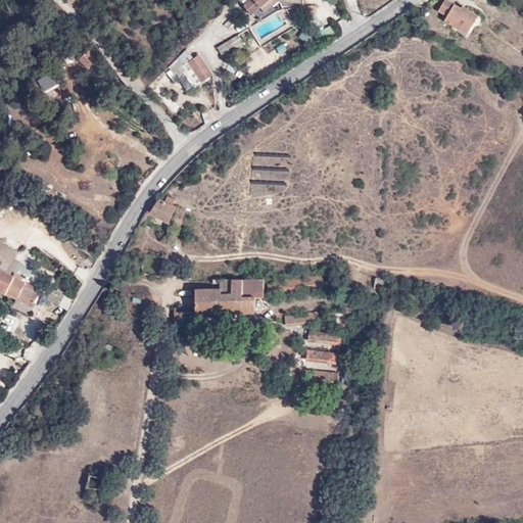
[(246,0),(240,5),(248,15),(267,0),(246,0)]
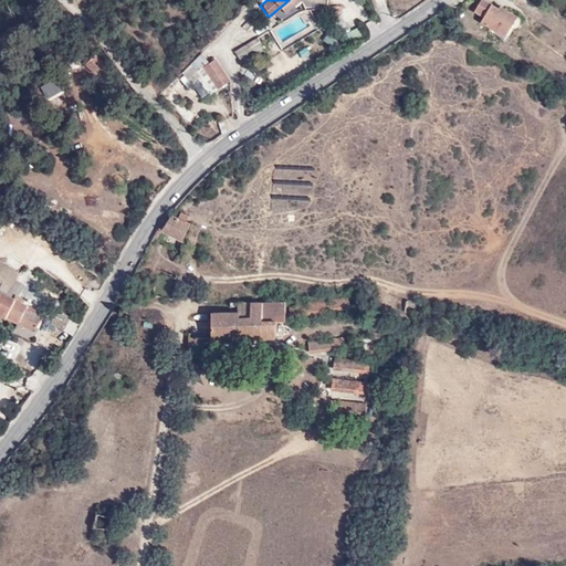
[(502,4),(500,8),(488,0),(483,0),(477,10),(485,16),(483,20),(507,34),(514,24),(515,25),(519,27),(521,25),(523,23),(523,21),(523,18),(521,17),(502,4)]
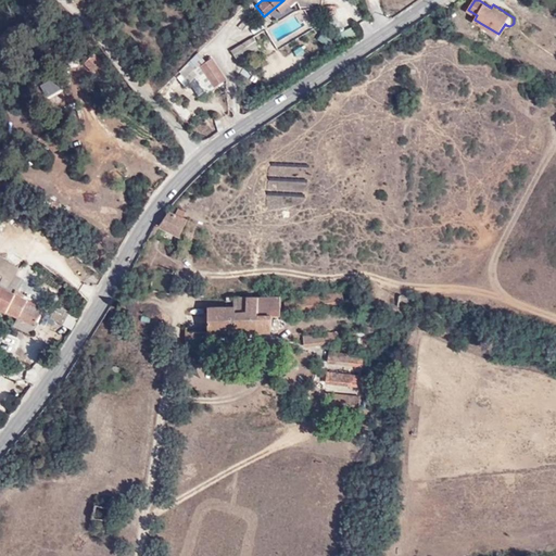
[(355,27),(337,32),(339,41),(357,37),(355,27)]
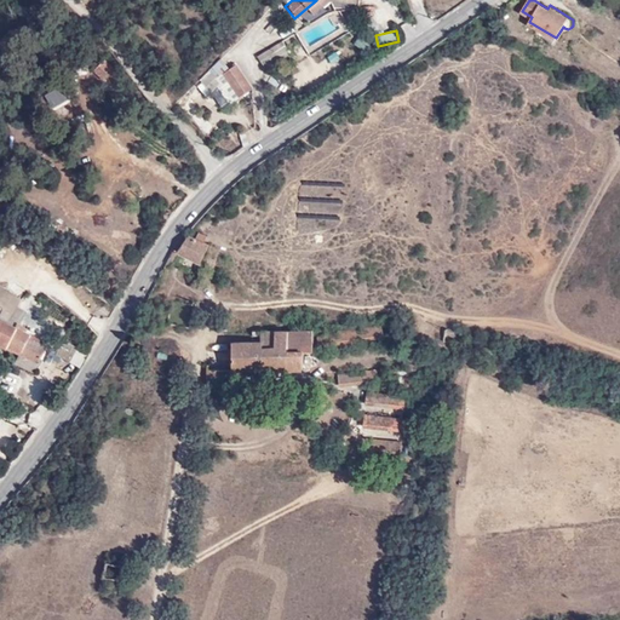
[(286,41),(260,57),(271,74),(296,58),(286,41)]
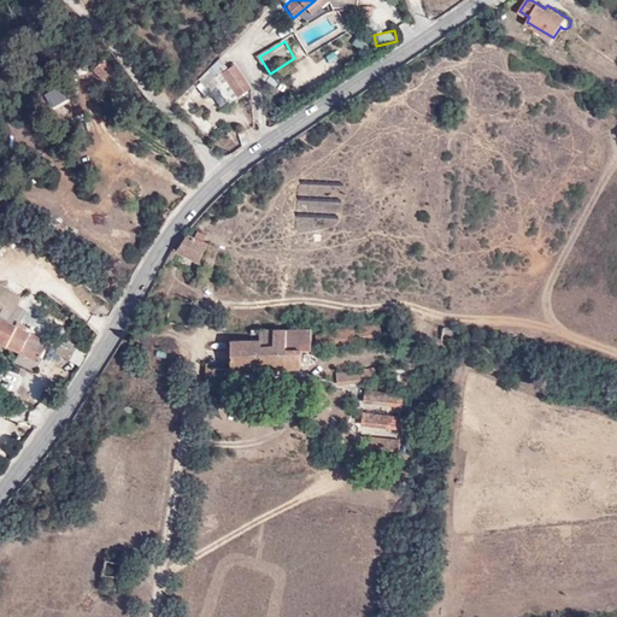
[(94,71),(109,83),(118,71),(104,59),(94,71)]
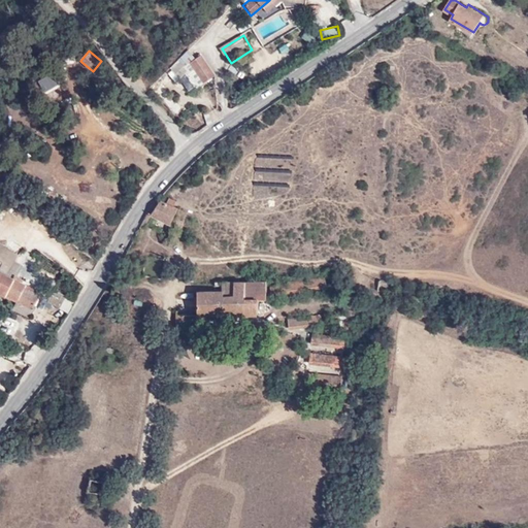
[(203,79),(213,71),(201,53),(190,60),(203,79)]
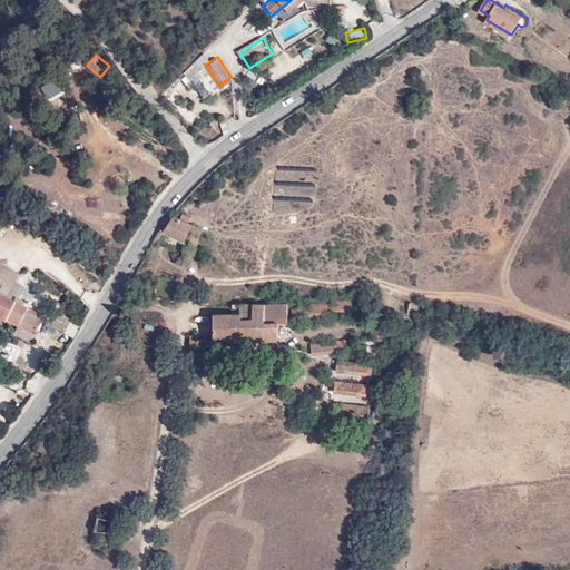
[(183,214),(179,219),(170,214),(158,228),(182,243),(192,226),(187,224),(189,218),(183,214)]
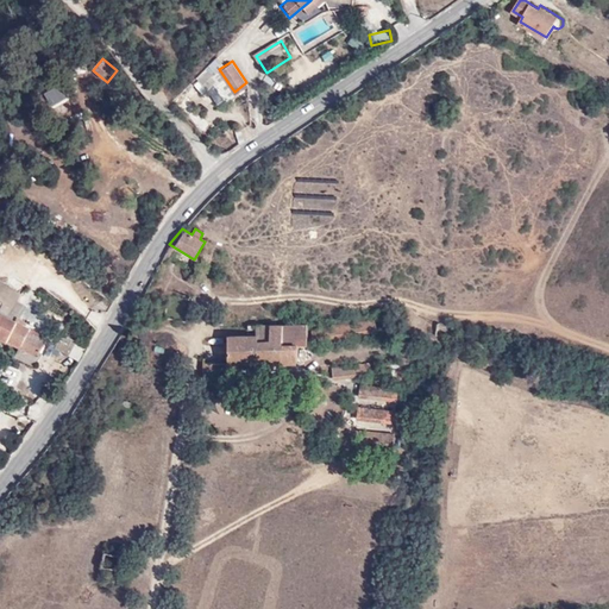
[(25,294),(1,280),(0,282),(0,338),(23,350),(18,359),(37,368),(49,341),(31,333),(32,330),(19,324),(29,307),(22,303),(25,294)]
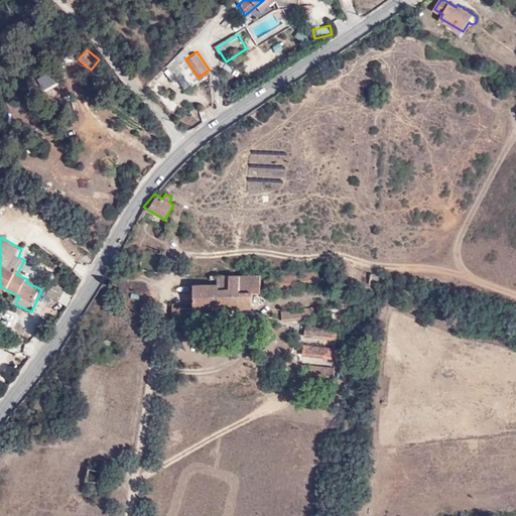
[(259,289),(259,274),(259,272),(216,273),(216,282),(192,282),(192,305),(251,303),(251,289),(259,289)]
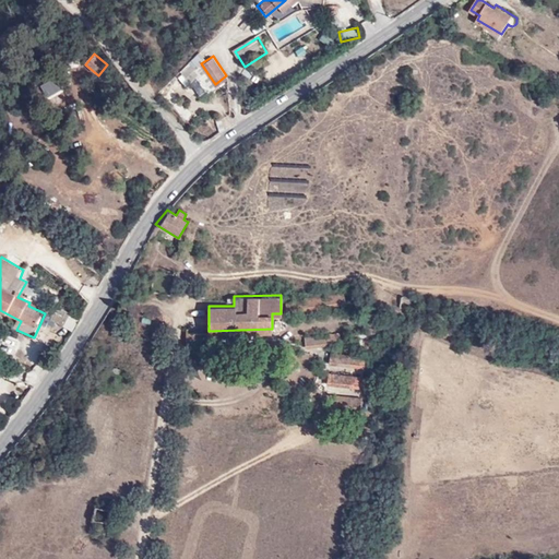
[(64,323),(69,312),(57,302),(51,317),(64,323)]
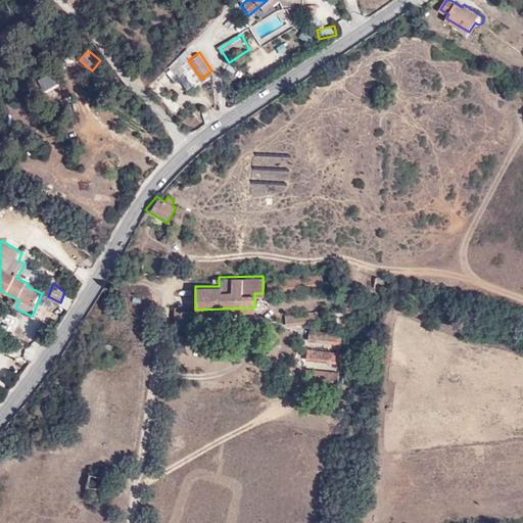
[(66,289),(53,283),(64,292),(66,289)]
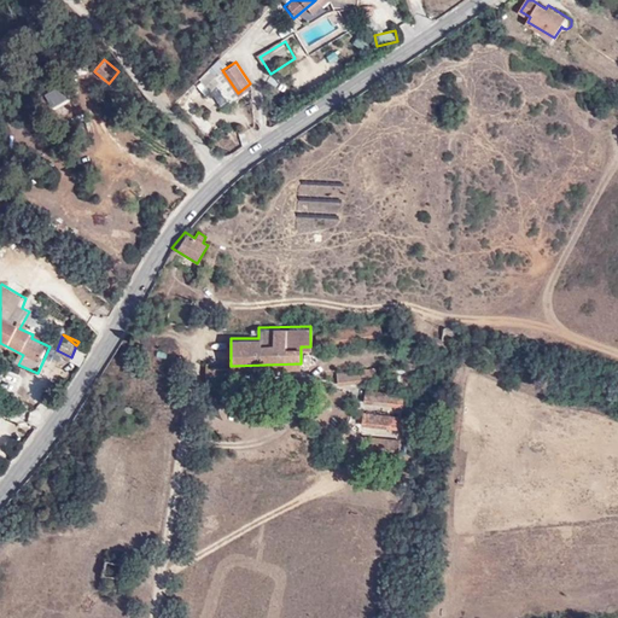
[(221,384),(220,366),(205,367),(205,384),(221,384)]
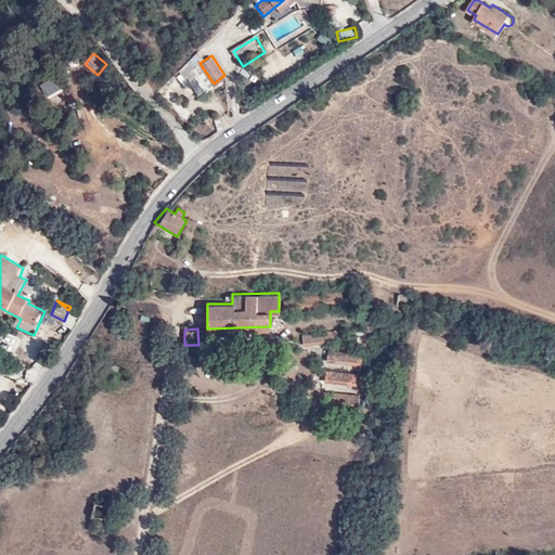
[(335,334),(334,331),(302,333),(302,341),(335,340),(336,345),(353,344),(352,333),(335,334)]
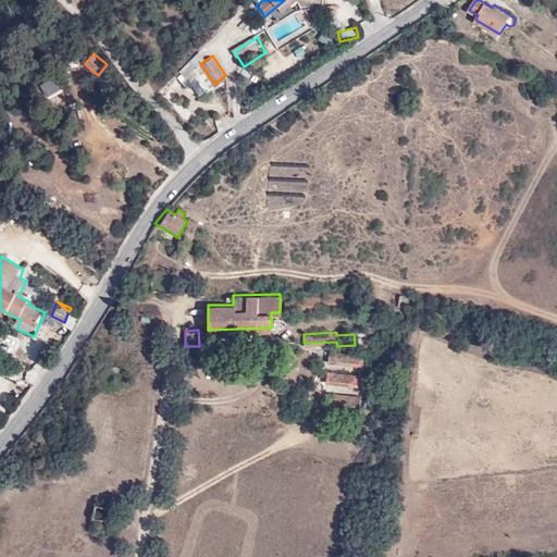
[(330,350),(327,360),(360,366),(362,355),(330,350)]
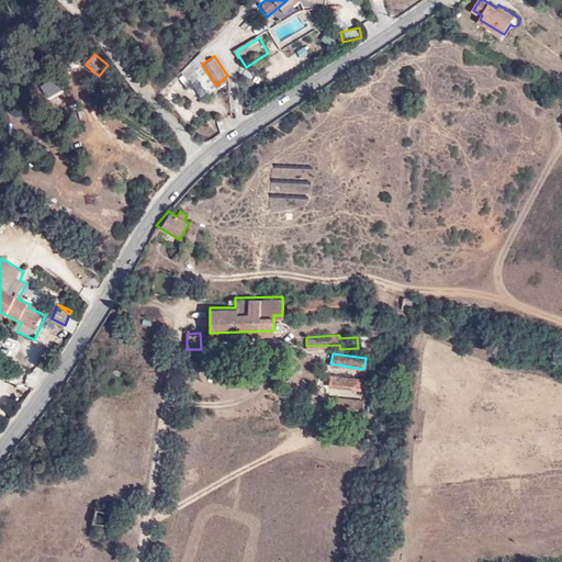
[(361,390),(362,379),(330,374),(329,385),(361,390)]
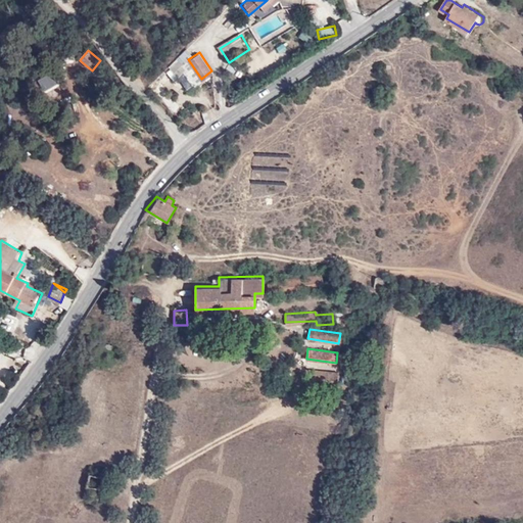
[(287,366),(294,373),(301,364),(294,357),(287,366)]
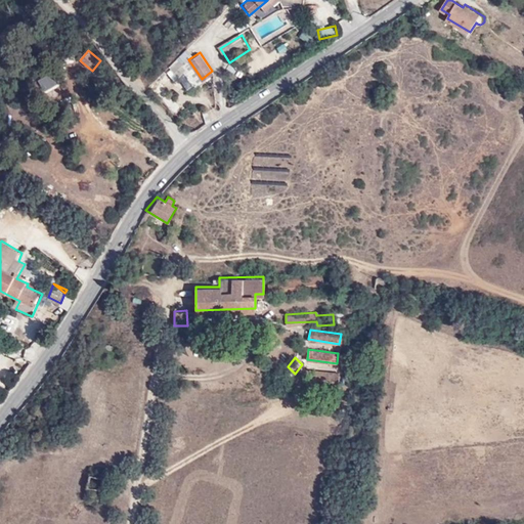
[(335,386),(336,375),(306,370),(305,381),(335,386)]
